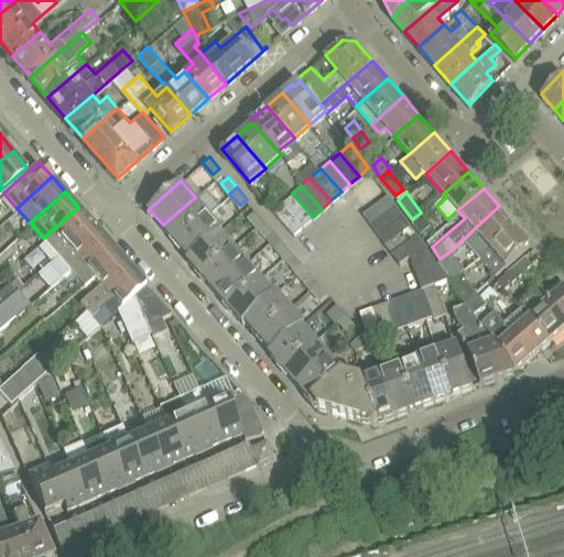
[(303,226),(313,217),(292,193),(282,201),(303,226)]
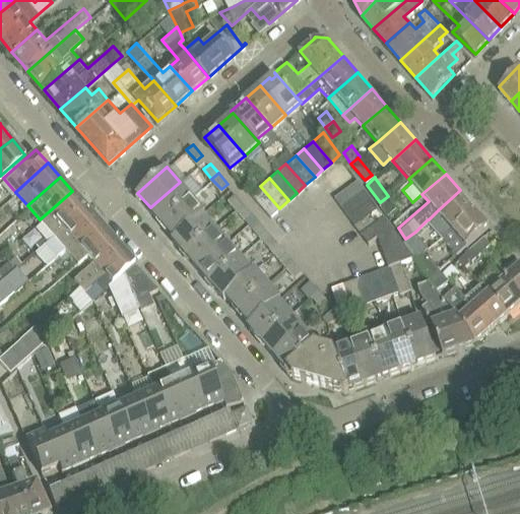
[(341,205),(364,188),(358,179),(334,195),(341,205)]
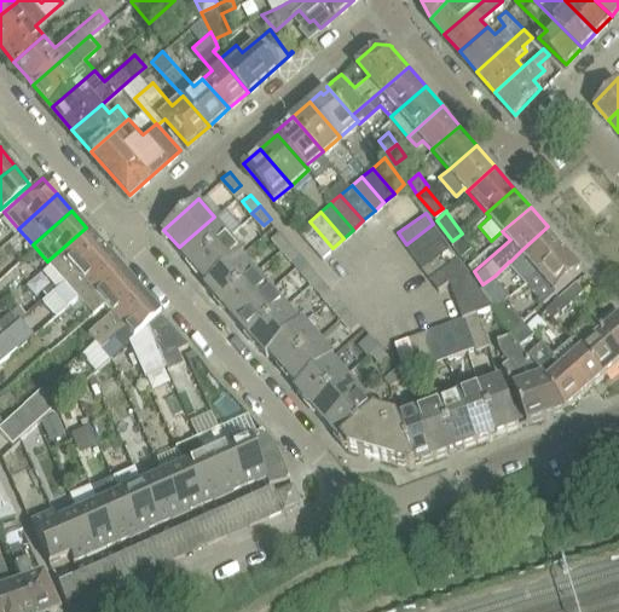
[(179,247),(194,264),(229,232),(214,217),(179,247)]
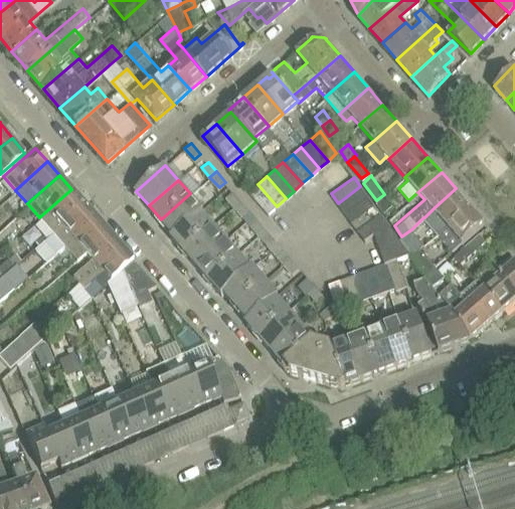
[(277,206),(258,184),(249,191),(268,213),(277,206)]
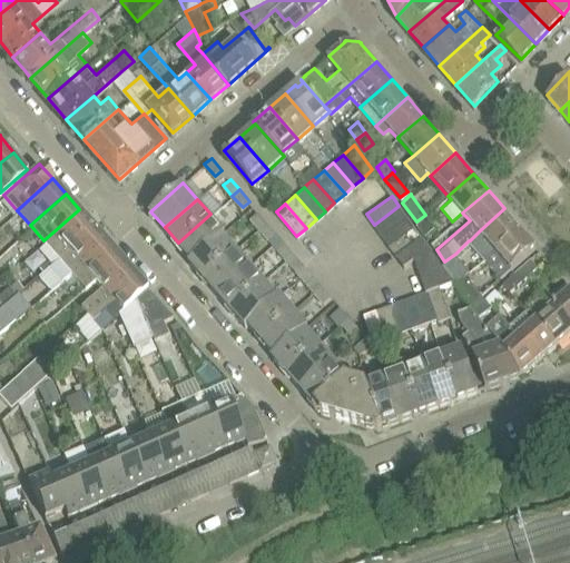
[(381,235),(406,216),(399,206),(374,225),(381,235)]
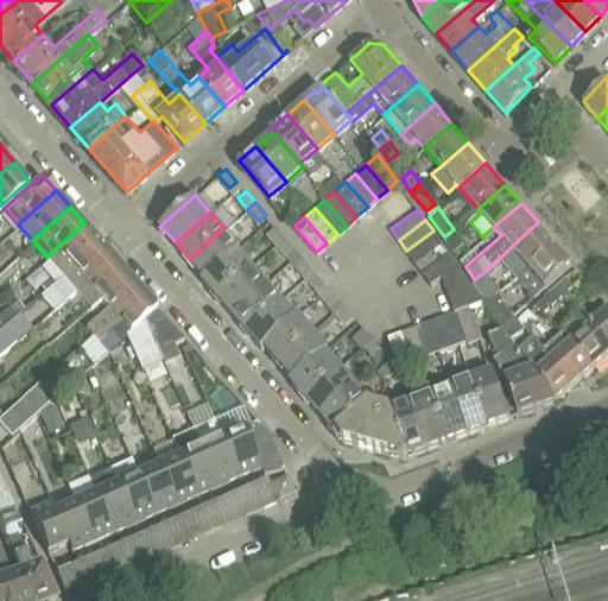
[(512,246),(501,257),(517,274),(555,241),(538,222),(512,246)]
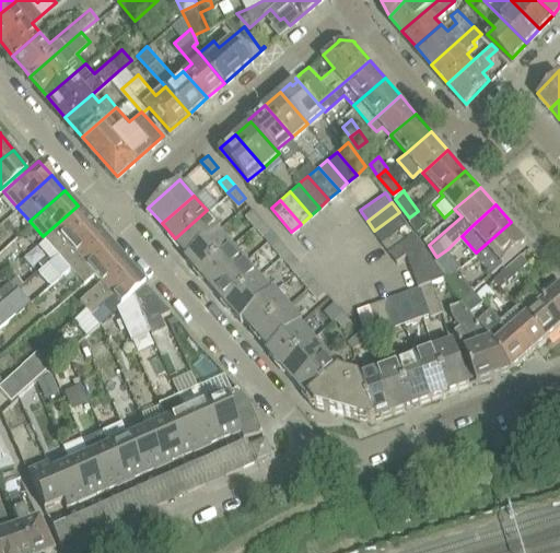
[(43,236),(55,250),(91,220),(78,206),(43,236)]
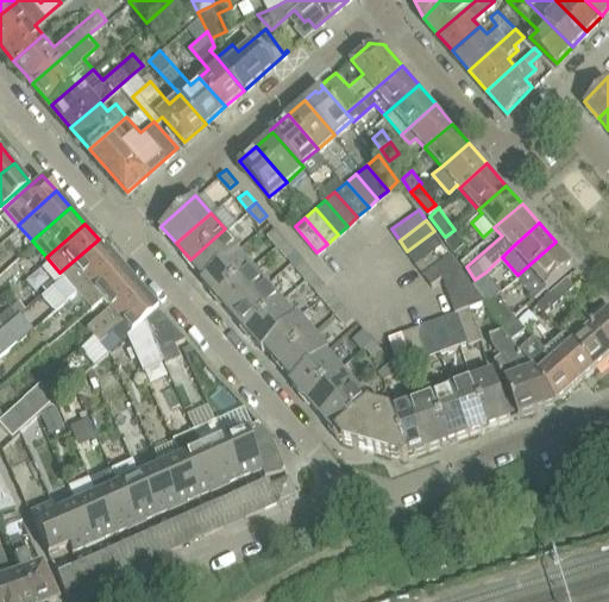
[(278,244),(286,237),(276,226),(269,233),(278,244)]
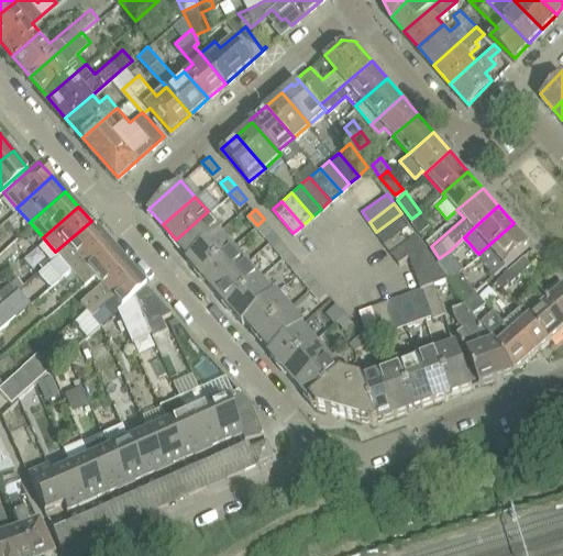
[(208,211),(176,240),(189,255),(187,257),(222,228),(208,211)]
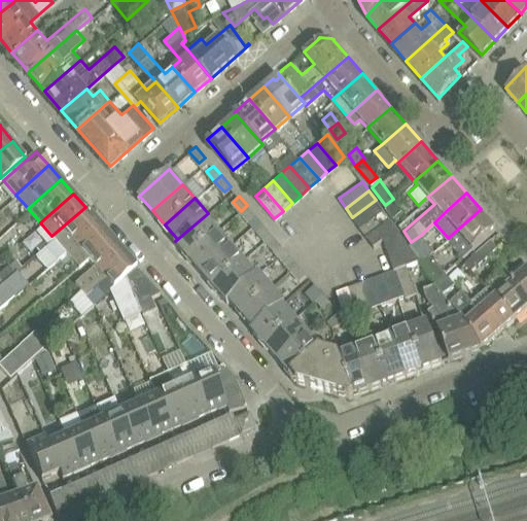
[(400,209),(393,199),(385,205),(392,215),(400,209)]
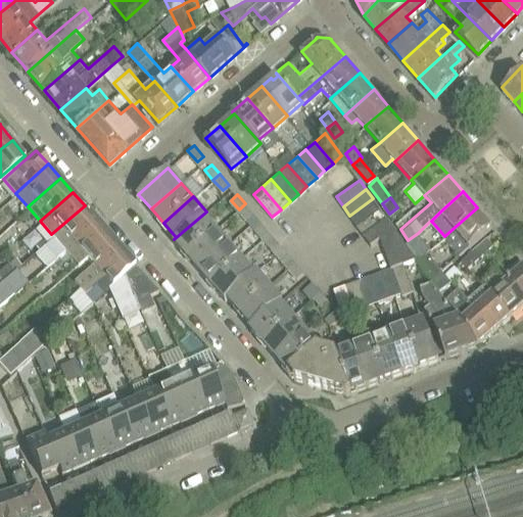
[(357,225),(379,208),(373,198),(349,216),(357,225)]
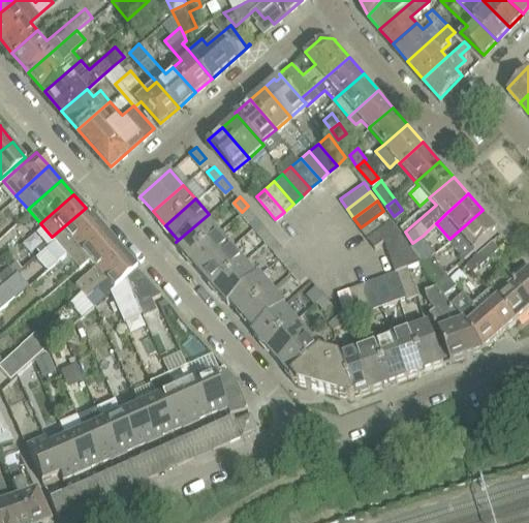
[(250,221),(256,216),(248,206),(242,212),(250,221)]
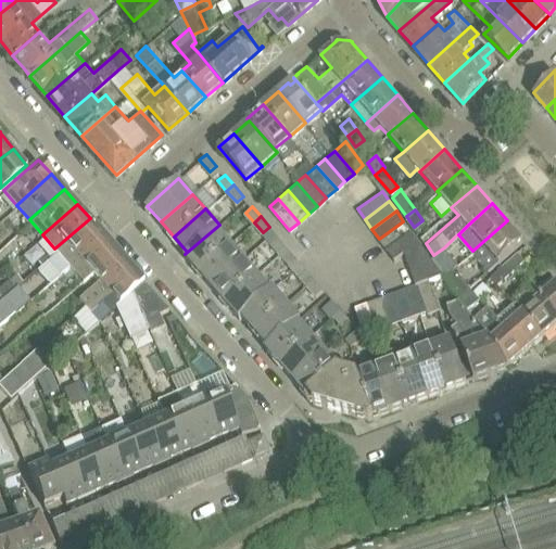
[(54,249),(47,256),(59,270),(68,263),(103,233),(90,218),(54,249)]
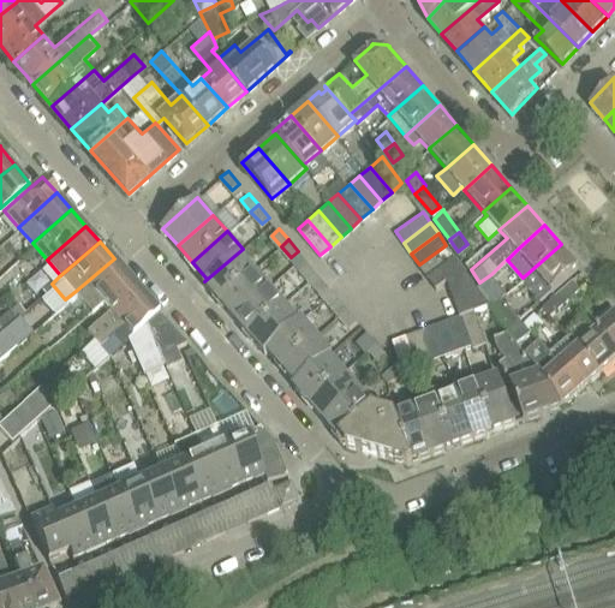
[(561,244),(523,278),(541,297),(541,298),(578,266),(578,264),(561,244)]
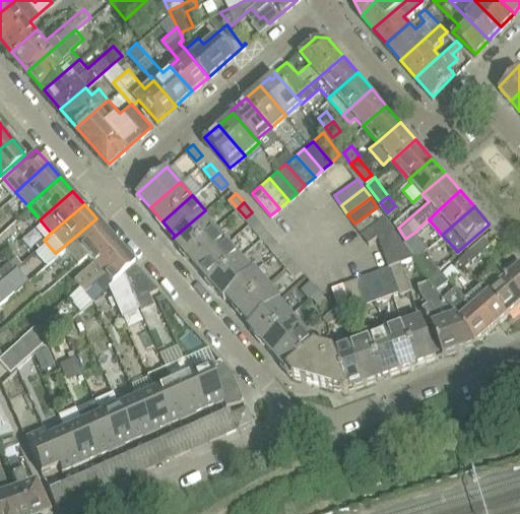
[(361,233),(384,215),(377,207),(354,223),(361,233)]
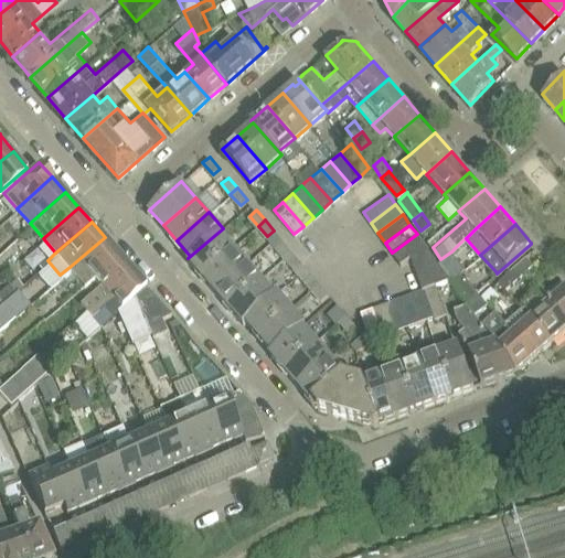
[(224,228),(223,228),(188,258),(202,274),(234,246),(221,231),(224,228)]
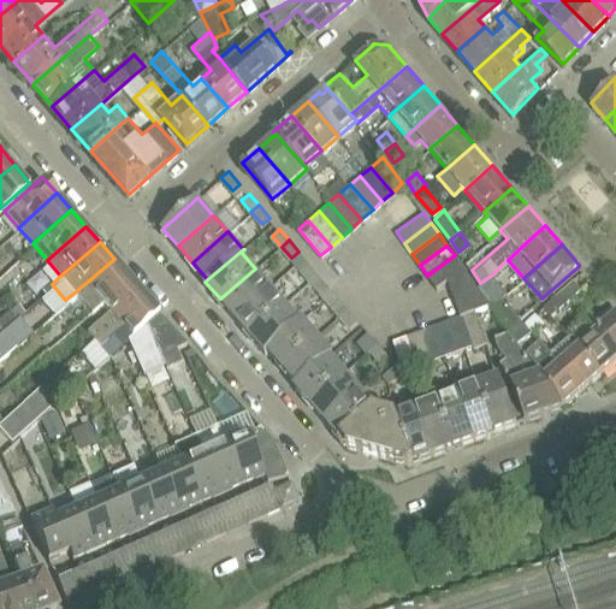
[(455,255),(427,276),(436,287),(448,277),(460,313),(473,307),(474,309),(477,308),(490,303),(477,285),(462,267),(455,255)]
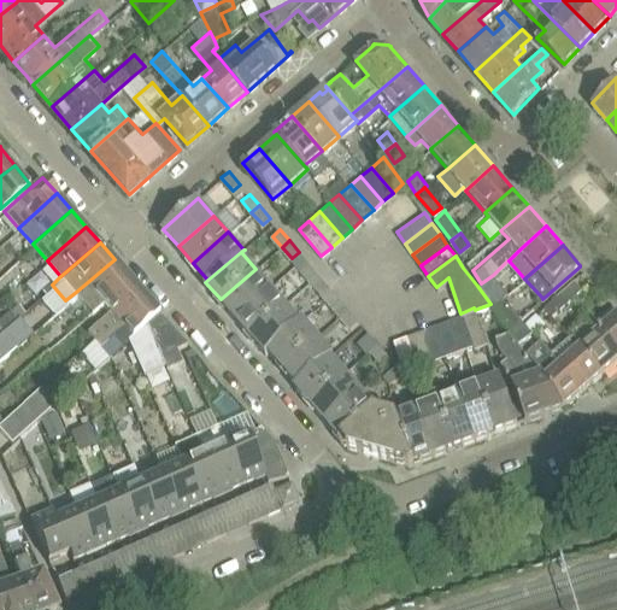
[(115,259),(76,292),(90,309),(103,298),(129,275),(115,259)]
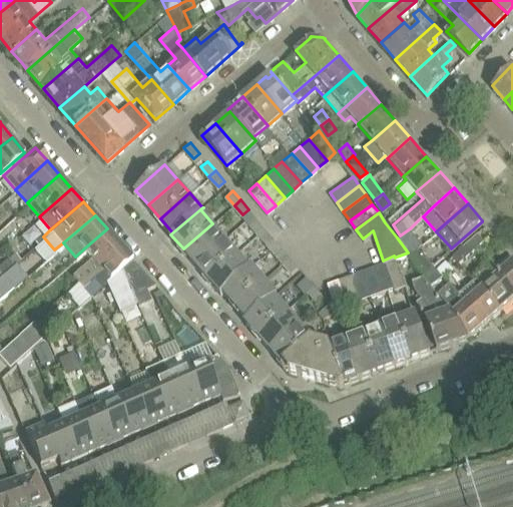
[(251,224),(259,233),(265,228),(258,219),(251,224)]
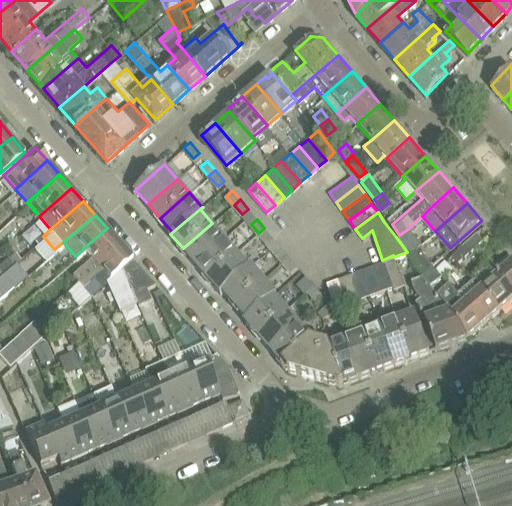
[(225,238),(212,223),(183,248),(196,263),(225,238)]
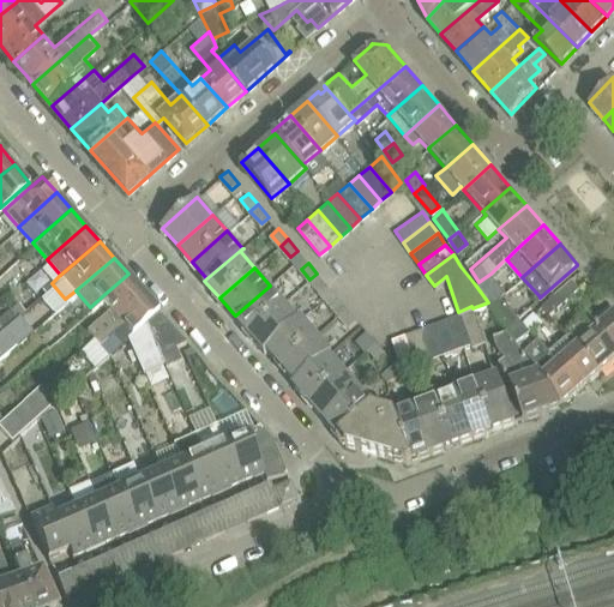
[(110,306),(85,328),(91,334),(143,289),(128,274),(102,296),(110,306)]
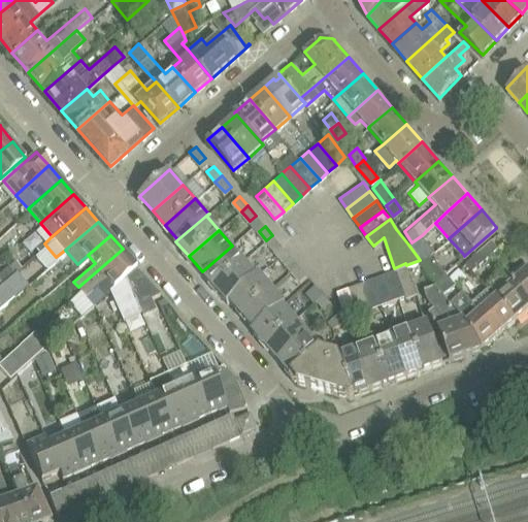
[(272,235),(266,240),(275,251),(282,246),(272,235)]
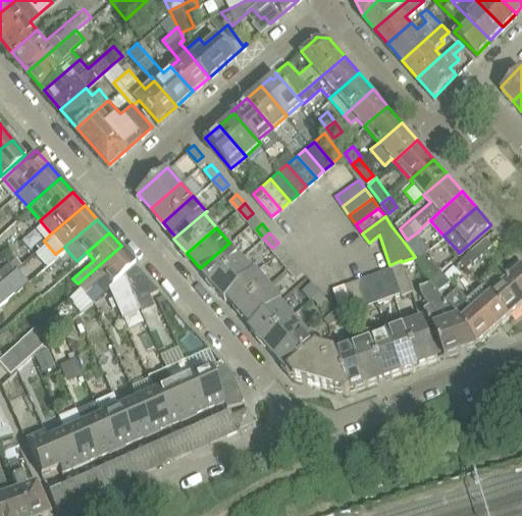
[(431,246),(417,233),(407,240),(404,242),(415,257),(416,258),(425,251),(431,246)]
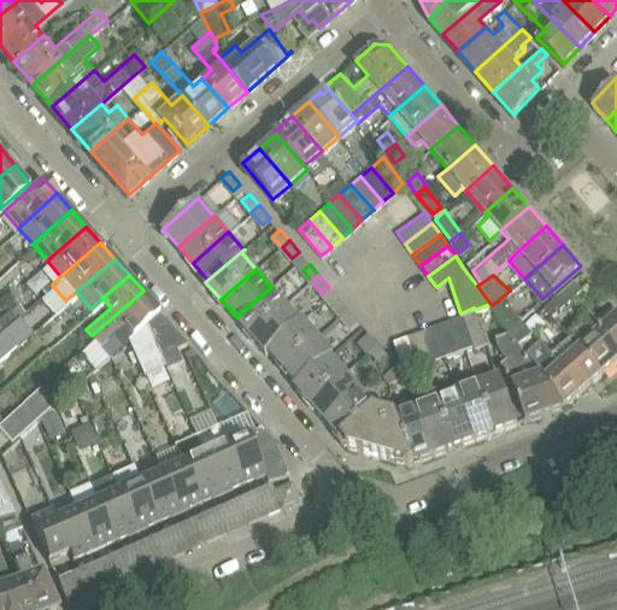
[(583,286),(575,276),(563,287),(571,297),(583,286)]
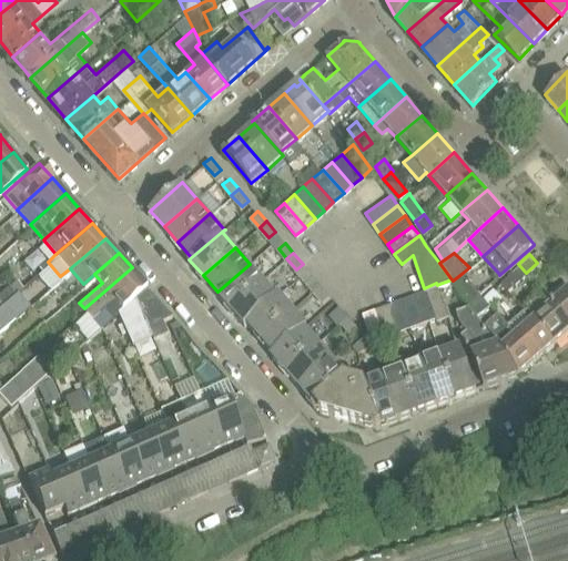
[(250,264),(217,292),(231,307),(263,278),(250,264)]
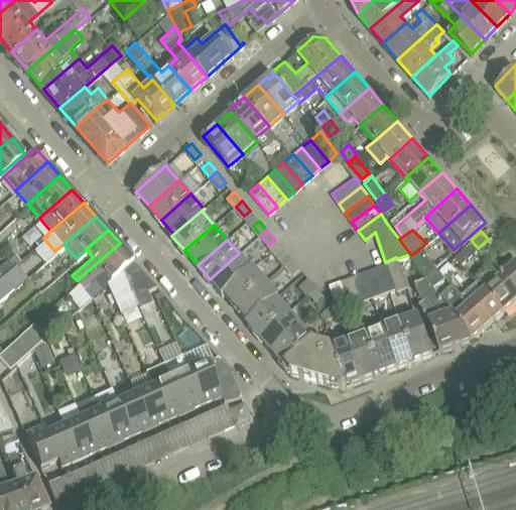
[(462,261),(478,248),(471,240),(462,248),(463,249),(456,255),(462,261)]
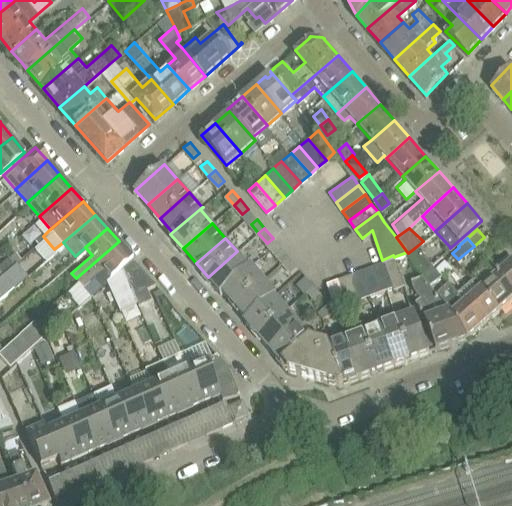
[(119,241),(76,278),(90,294),(106,280),(121,266),(131,257),(132,256),(119,241)]
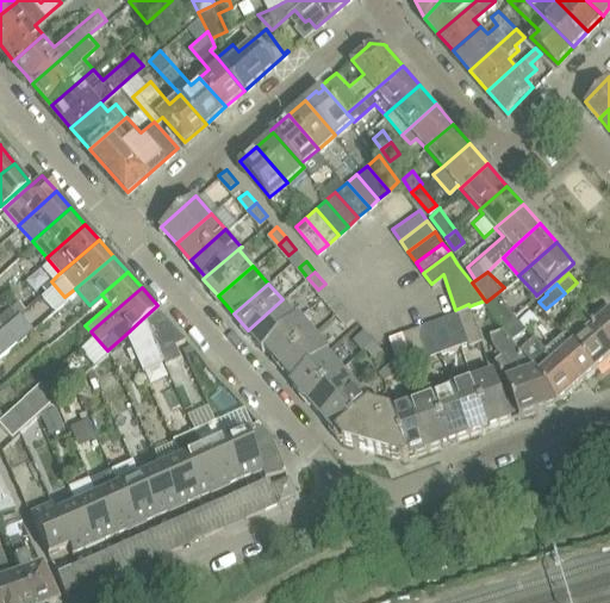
[(486,302),(504,327),(511,337),(526,325),(518,317),(515,314),(514,315),(497,293),(486,302)]
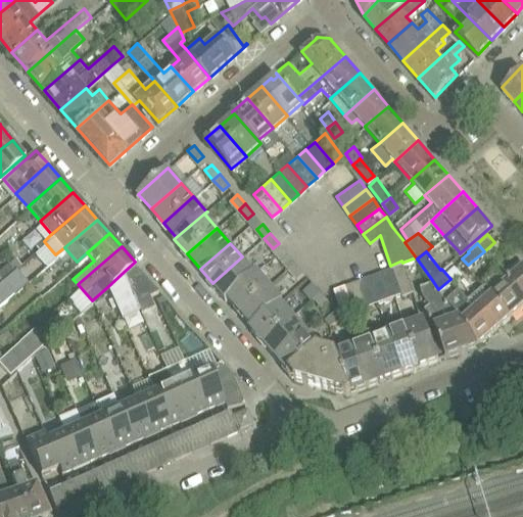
[(287,252),(281,257),(289,267),(295,262),(287,252)]
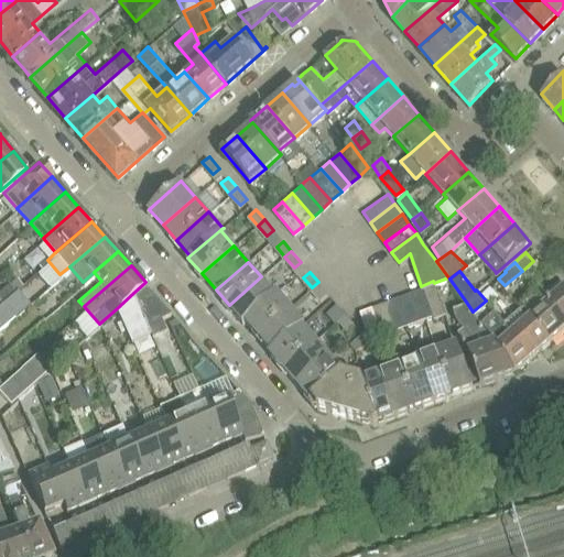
[(0,303),(19,286),(24,283),(17,274),(0,287),(0,303)]
